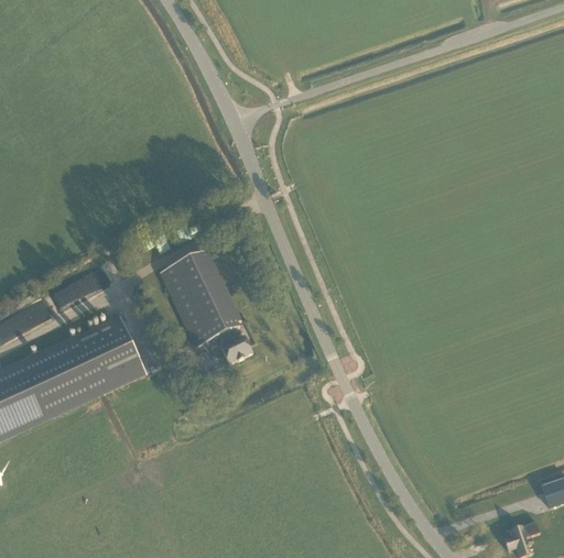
[(159,271),(194,347),(213,338),(220,335),(223,338),(219,339),(223,346),(220,346),(229,362),(237,358),(238,359),(245,356),(243,356),(252,351),(245,335),(239,337),(235,327),(240,325),(238,320),(241,319),(208,248),(159,271)]
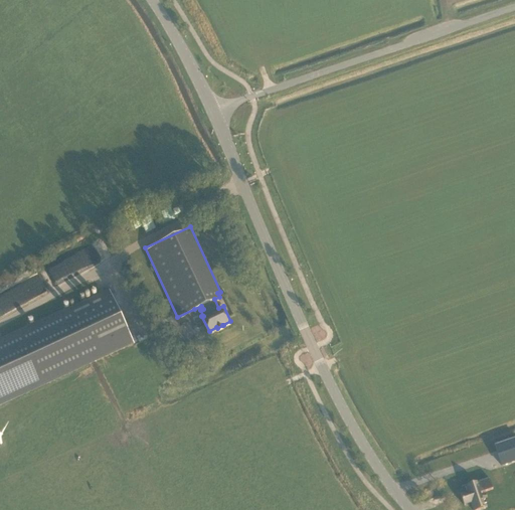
[(132,339),(109,288),(0,337),(0,401),(133,341),(132,339)]
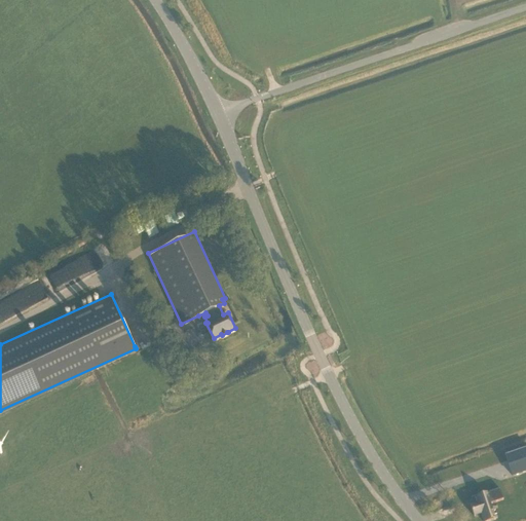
[(12,297),(0,302),(0,319),(22,309),(19,303),(15,304),(12,297)]
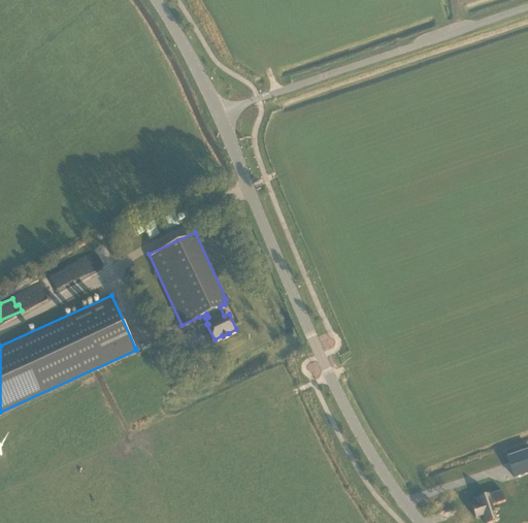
[(527,469),(527,447),(516,451),(507,454),(515,474),(527,469)]
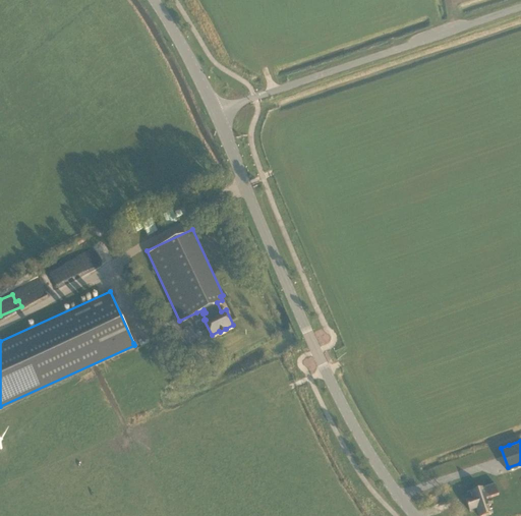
[(465,497),(464,498),(468,508),(476,506),(479,515),(489,511),(484,496),(498,492),(495,480),(480,485),(467,490),(469,496),(465,498),(465,497)]
